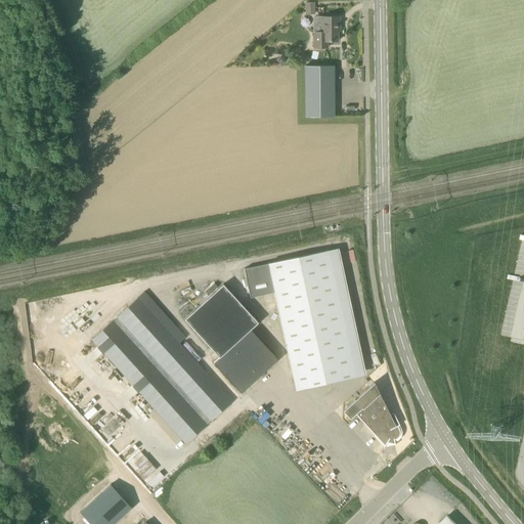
[(306,14),(315,14),(314,3),(305,3),(306,14)]
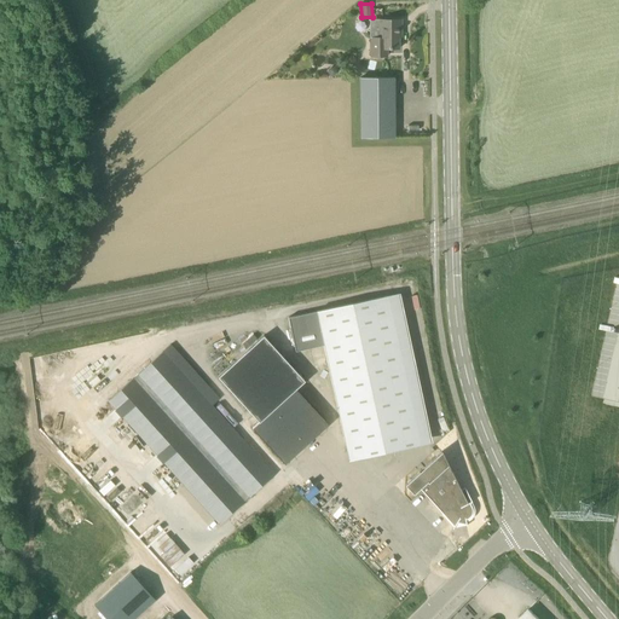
[(380,19),(380,38),(370,38),(370,57),(387,57),(387,48),(399,48),(399,34),(401,34),(401,19),(380,19)]
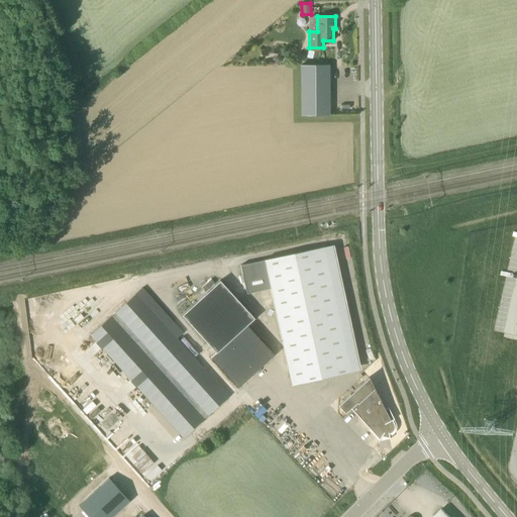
[(301,115),(329,115),(329,65),(301,65),(301,115)]
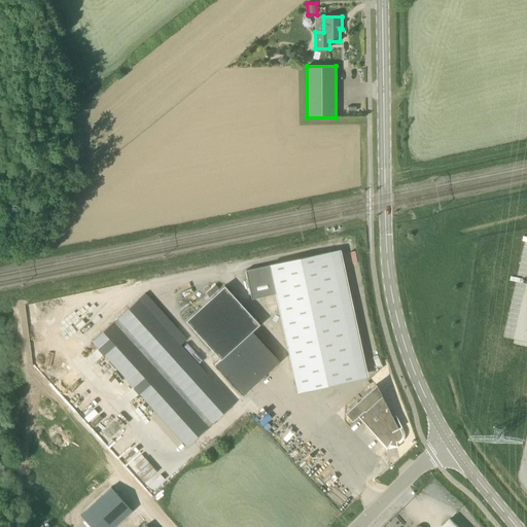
[(296,392),(367,378),(340,249),(269,266),(244,271),(250,299),(275,293),(296,392)]
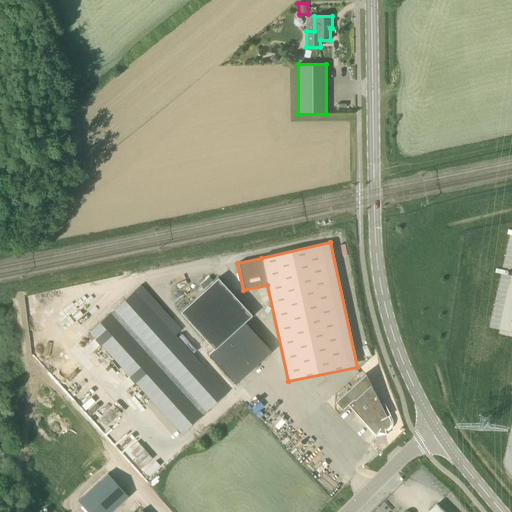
[(181,312),(215,349),(244,322),(252,315),(218,278),(181,312)]
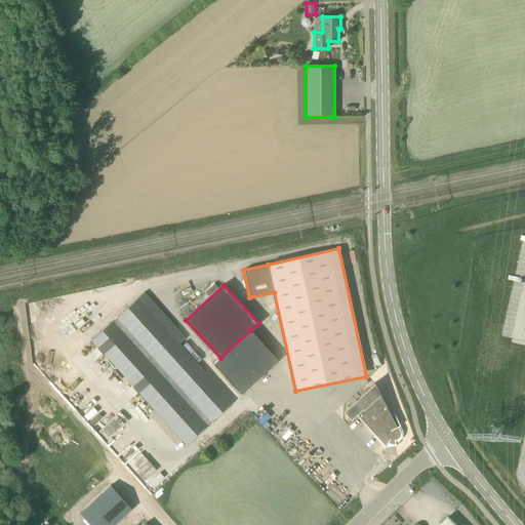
[(207,426),(155,367),(159,363),(211,421),(233,403),(138,298),(118,317),(153,356),(148,360),(113,321),(92,339),(187,444),(207,426)]
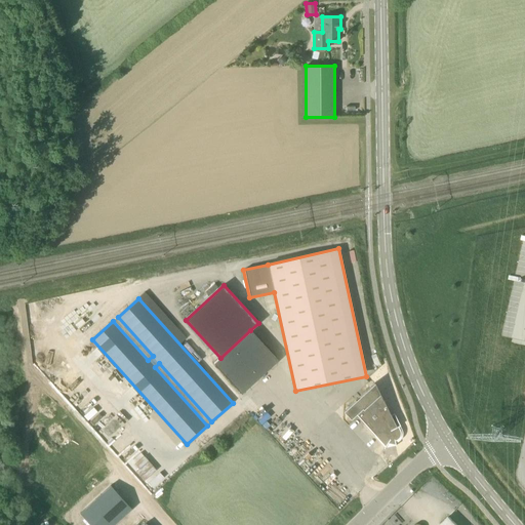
[(242,394),(278,361),(250,330),(220,358),(213,363),(242,394)]
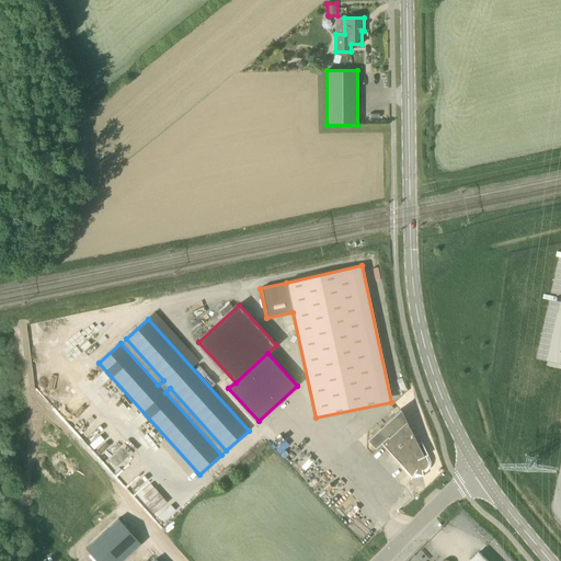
[(400,410),(393,416),(367,439),(375,448),(380,443),(411,477),(410,479),(411,480),(414,473),(422,476),(423,477),(422,471),(424,470),(426,469),(427,468),(428,466),(428,464),(428,461),(427,459),(426,456),(427,455),(421,442),(418,444),(401,409),(400,410)]
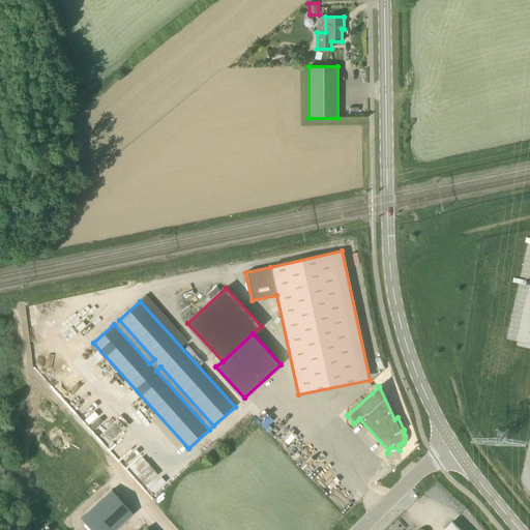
[(112,490),(81,518),(91,529),(113,529),(133,513),(112,490)]
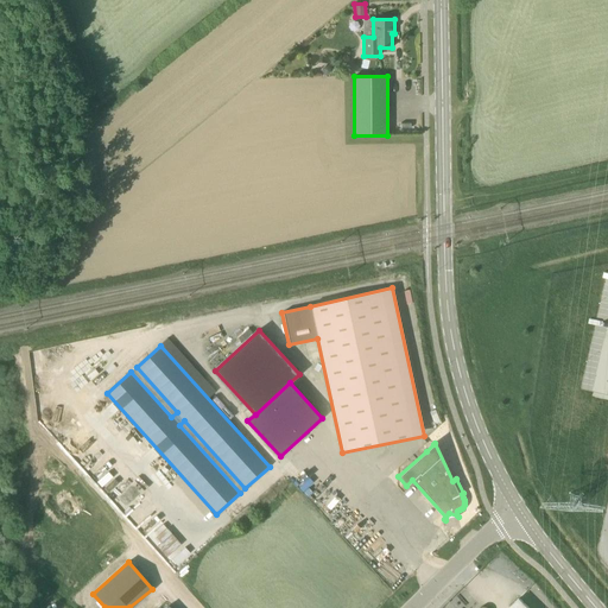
All buildings are outlined.
